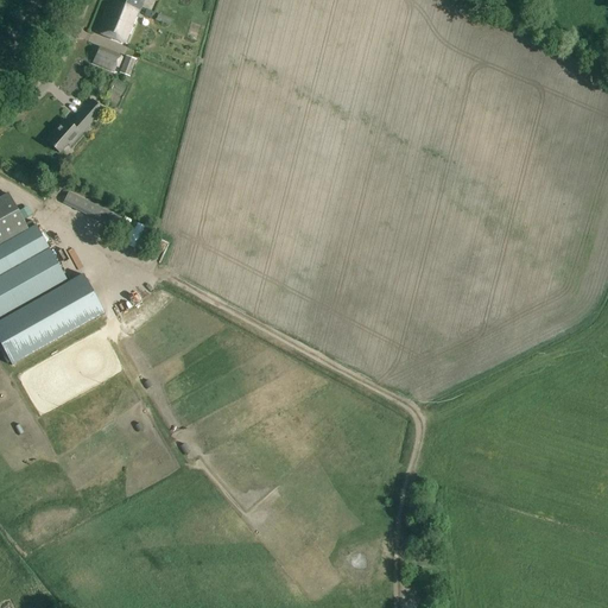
[(93,33),(124,46),(141,0),(112,0),(112,1),(103,7),(93,33)]
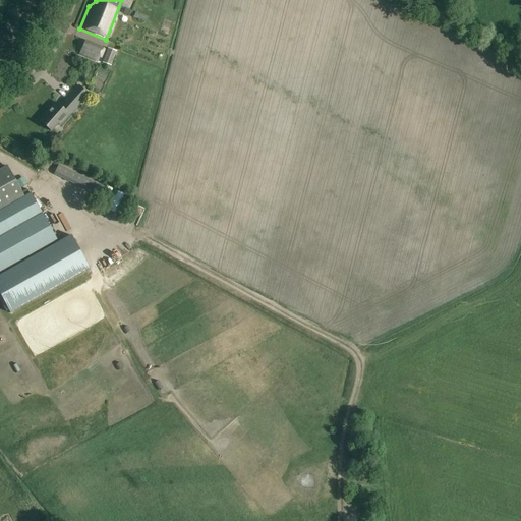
[(85,41),(79,54),(98,61),(103,48),(85,41)]
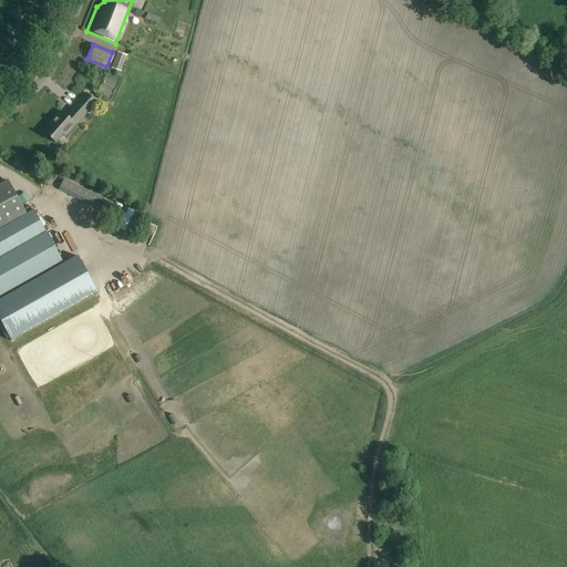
[(117,52),(111,69),(130,75),(134,64),(125,61),(126,57),(117,52)]
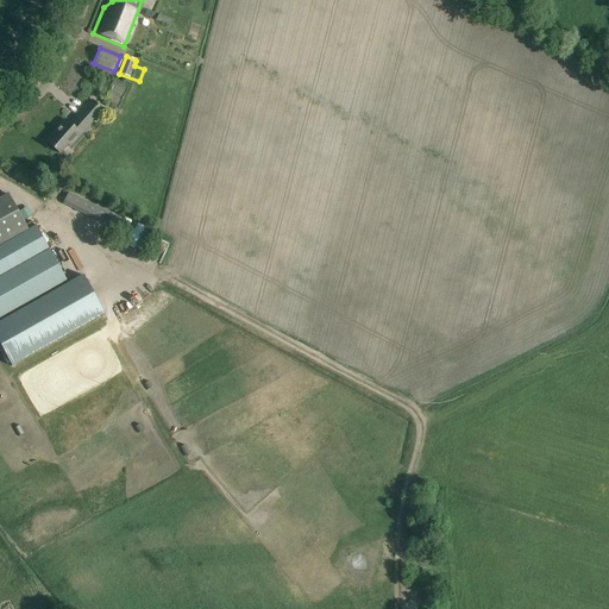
[(68,148),(92,121),(104,110),(93,100),(68,126),(62,120),(42,142),(56,155),(64,144),(68,148)]
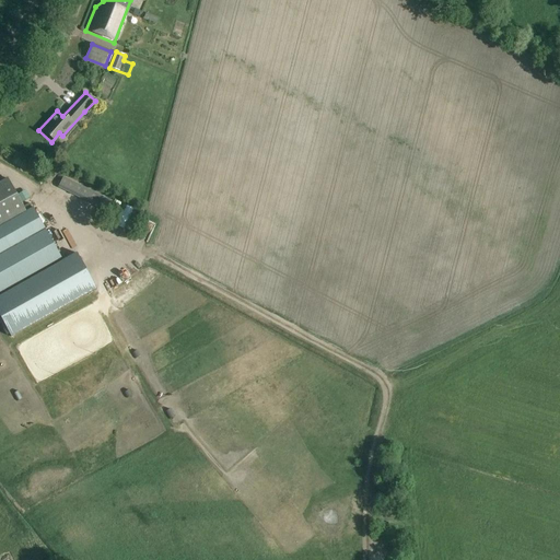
[(0,317),(11,338),(97,289),(76,253),(61,260),(32,207),(31,208),(28,203),(23,207),(7,177),(0,182),(0,317)]
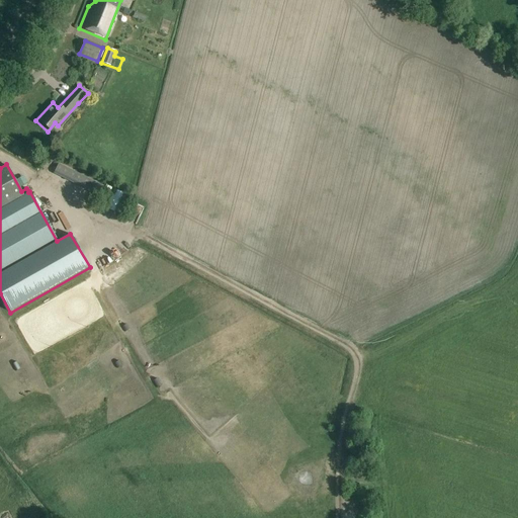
[(96,183),(59,164),(54,173),(92,192),(96,183)]
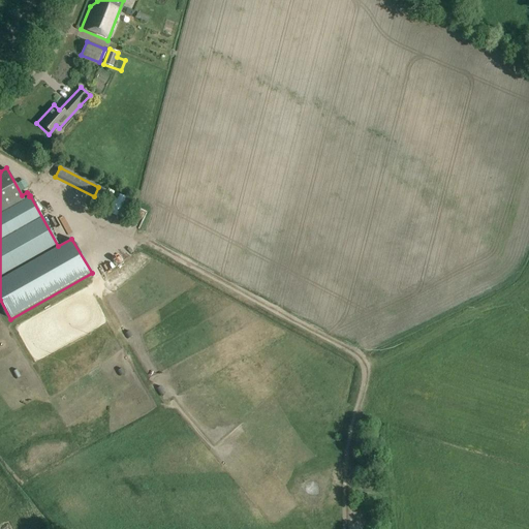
[(116,218),(121,218),(122,206),(113,205),(112,211),(117,211),(116,218)]
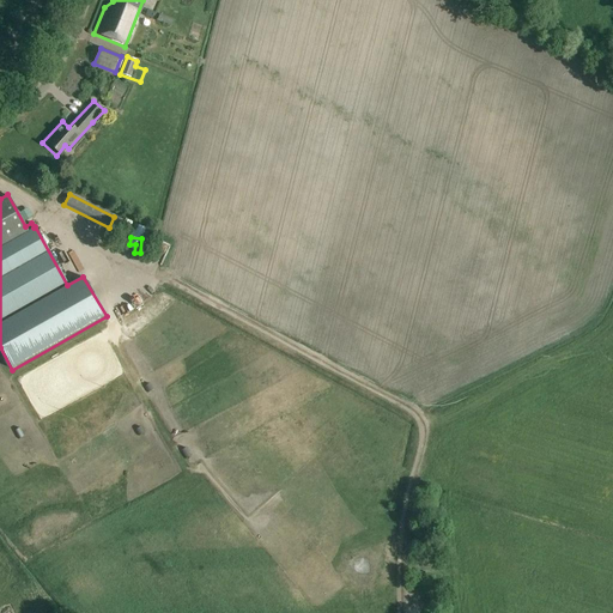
All buildings are outlined.
